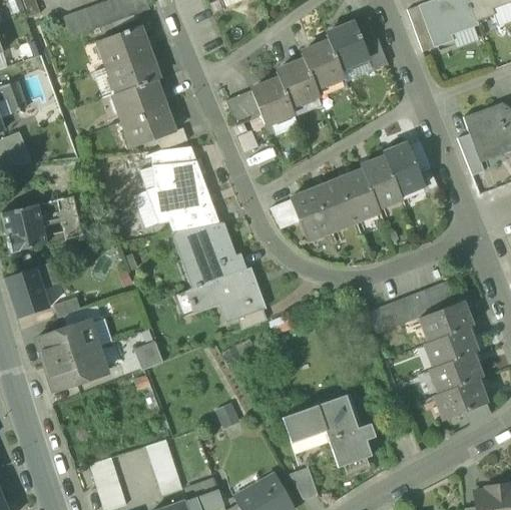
[(26,8),(22,0),(9,0),(14,13),(26,8)]
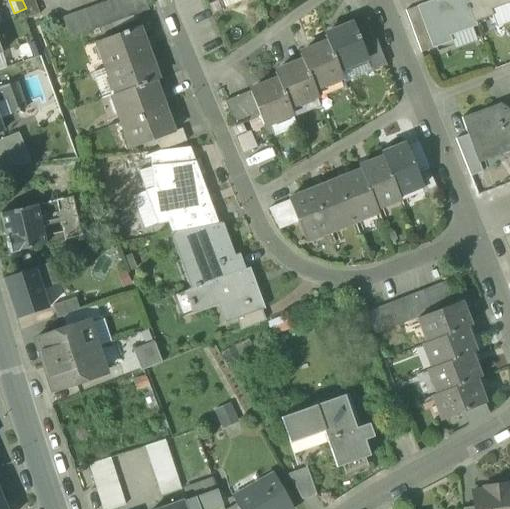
[(24,0),(30,16),(42,12),(37,0),(24,0)]
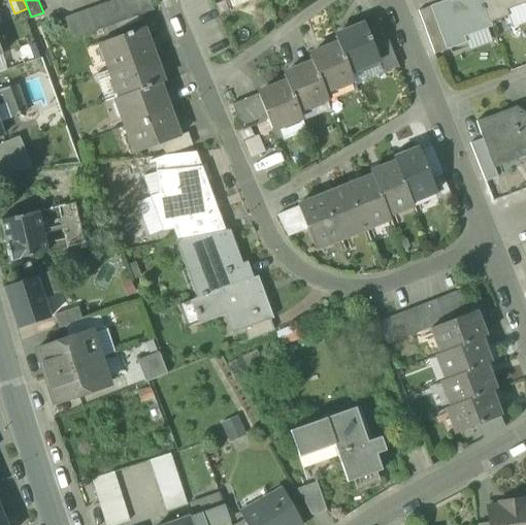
[(108,25),(121,21),(112,0),(100,4),(108,25)]
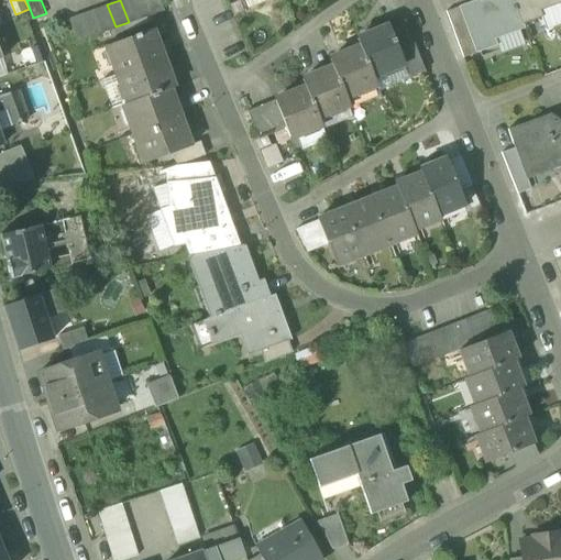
[(129,22),(141,18),(133,0),(120,0),(129,22)]
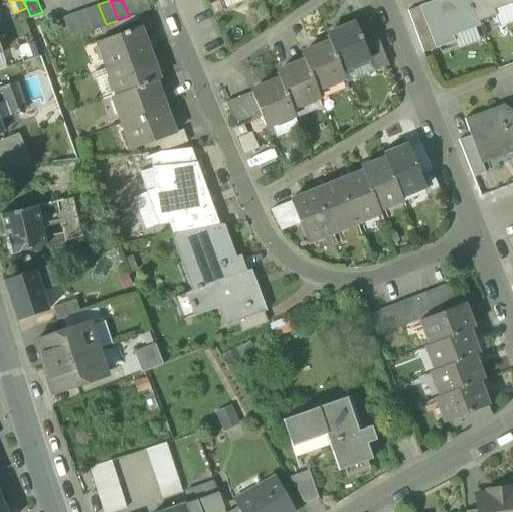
[(122,0),(129,16),(140,12),(135,0),(122,0)]
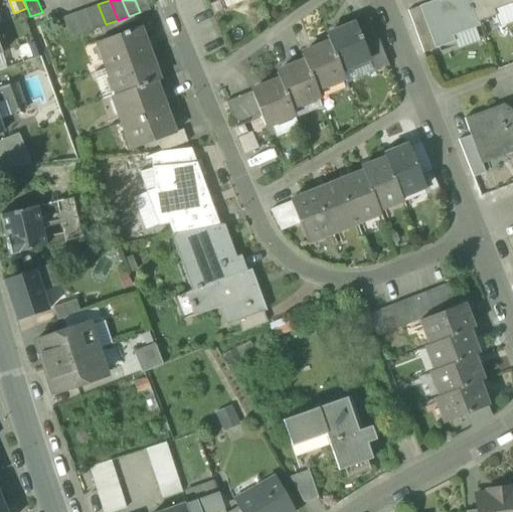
[(135,0),(140,12),(151,8),(148,0),(135,0)]
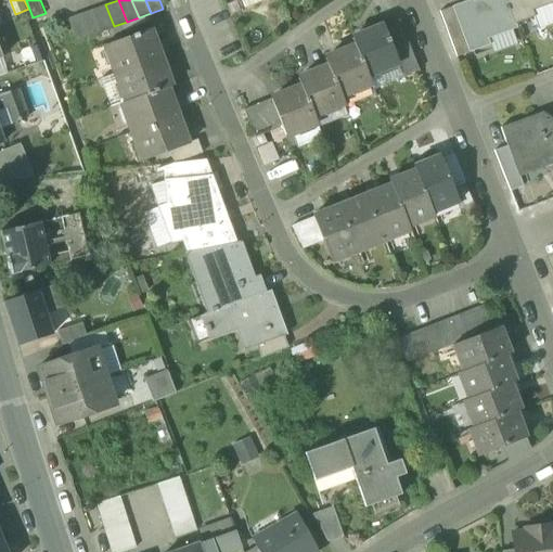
[(517,26),(516,22),(508,0),(465,0),(453,4),(471,50),(491,42),(489,36),(514,27),(517,26)]
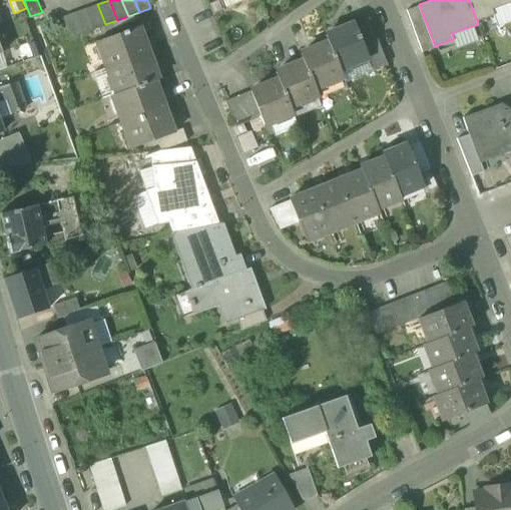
[(469,0),(477,20),(496,13),(494,7),(510,0),(469,0)]
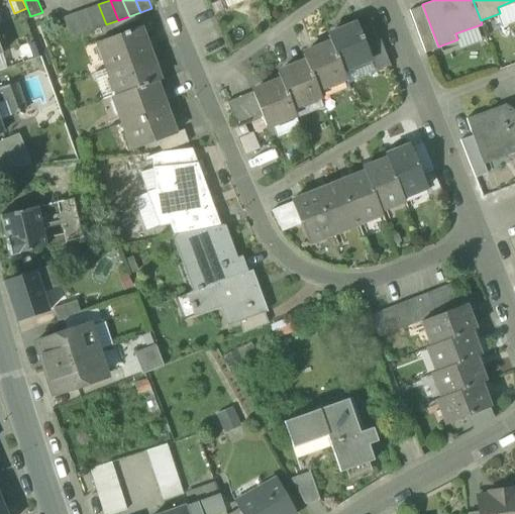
[(514,0),(498,7),(500,13),(505,25),(514,21),(514,0)]
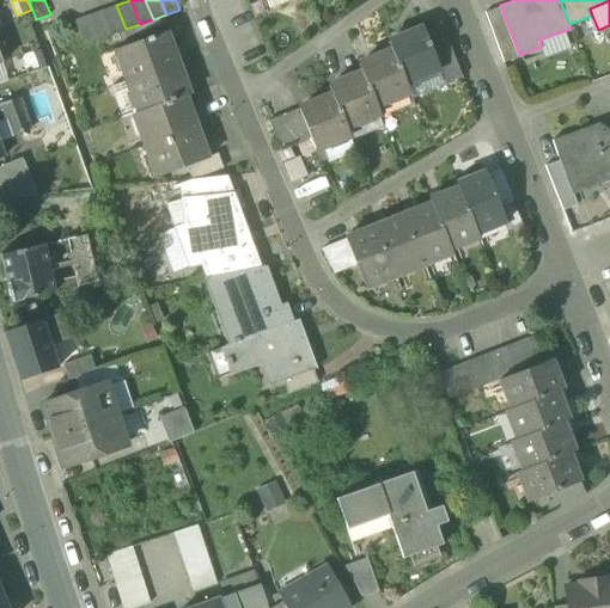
[(113,34),(126,29),(116,5),(104,10),(113,34)]
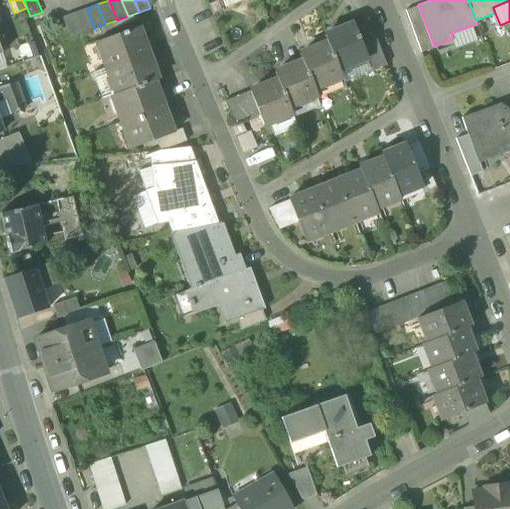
[(407,8),(423,50),(434,46),(418,4),(407,8)]
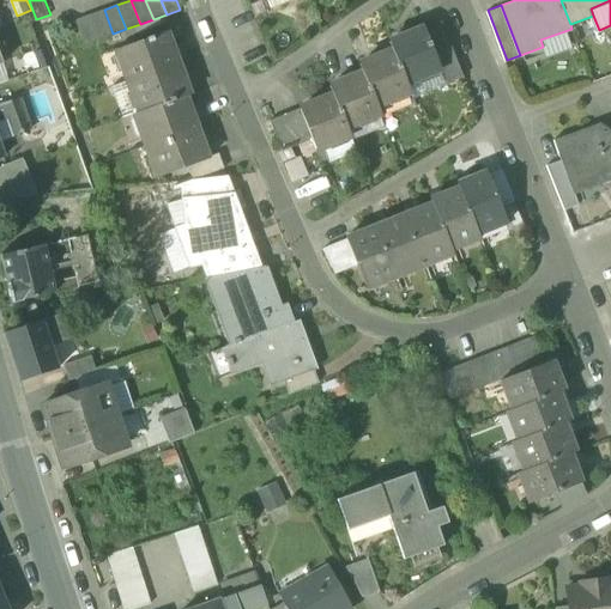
[(100,38),(113,34),(104,10),(91,14),(100,38)]
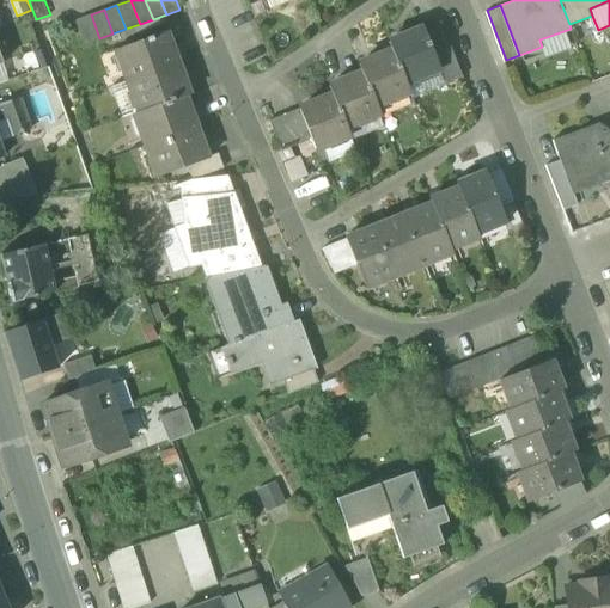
[(85,44),(99,38),(91,14),(77,19),(85,44)]
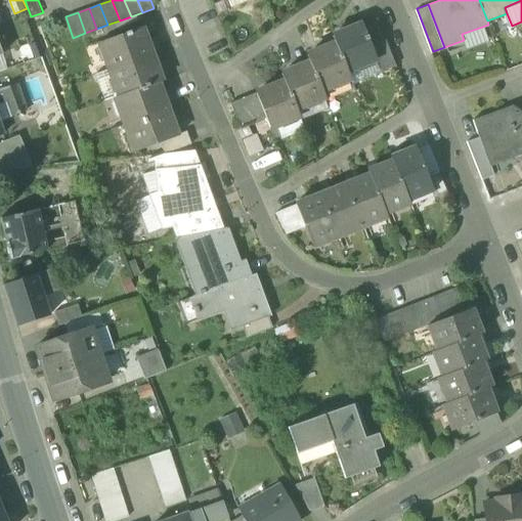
[(363,23),(378,56),(392,51),(378,17),(363,23)]
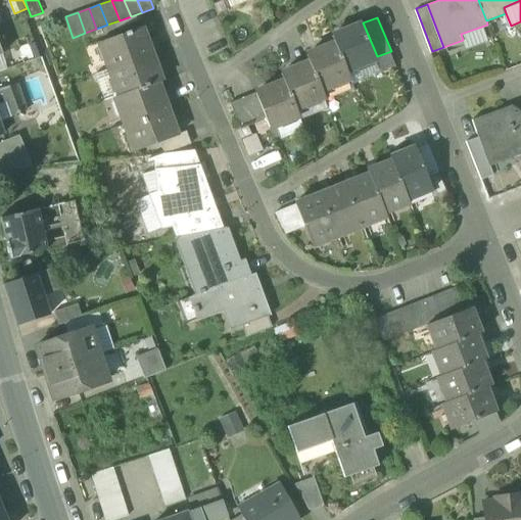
[(334,34),(337,42),(347,68),(376,57),(377,56),(363,22),(334,34)]
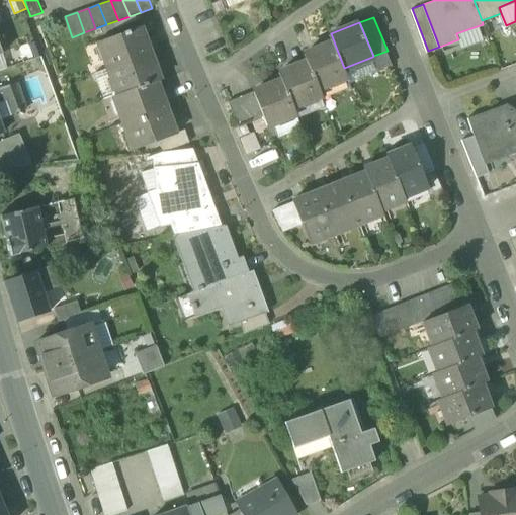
[(485,39),(480,25),(456,33),(458,39),(461,49),(485,39)]
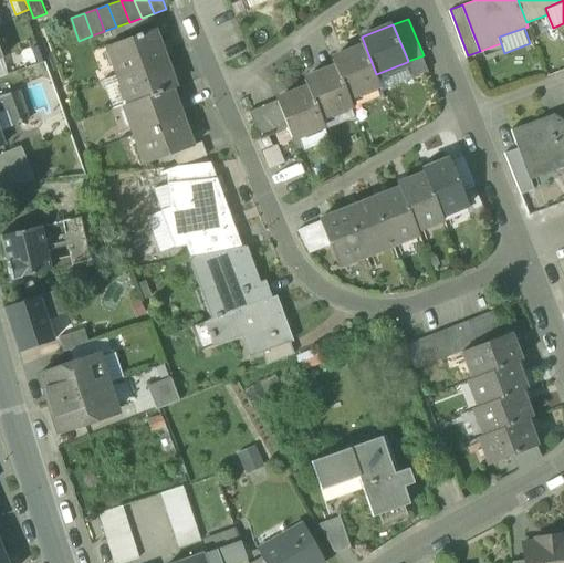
[(111,44),(122,72),(166,56),(156,29),(111,44)]
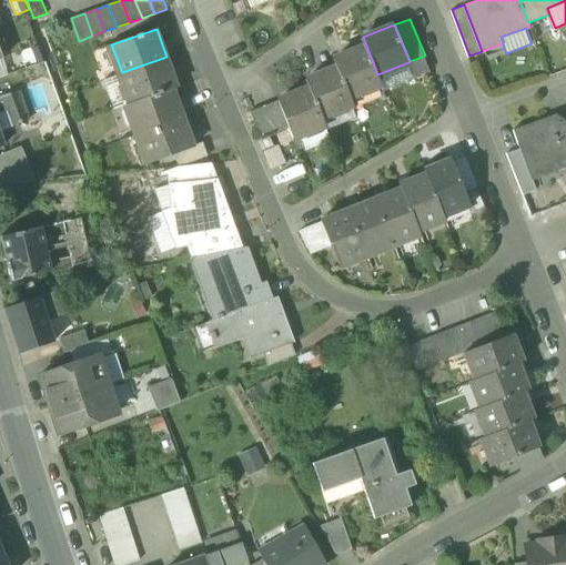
[(335,58),(339,67),(350,94),(381,82),(377,74),(366,46),(335,58)]
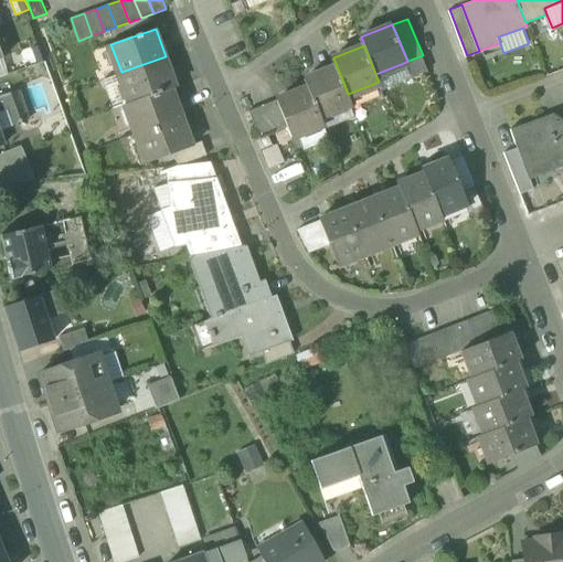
[(428,70),(423,55),(407,61),(406,62),(412,76),(428,70)]
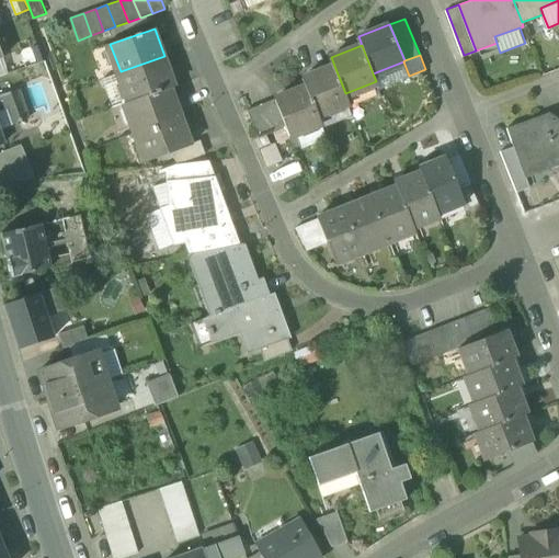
[(0,75),(9,72),(3,56),(0,56),(0,75)]
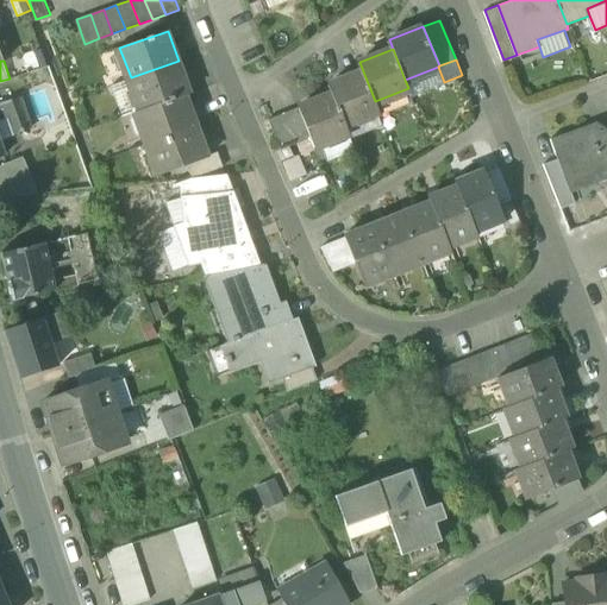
[(131,77),(142,109),(185,94),(191,92),(179,61),(131,77)]
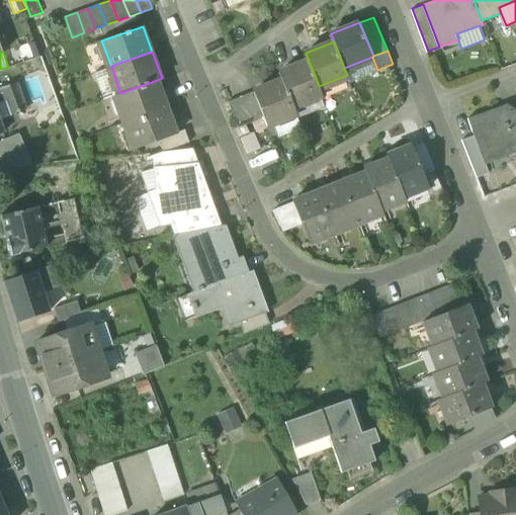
[(349,81),(377,70),(372,57),(344,68),(347,75),(349,81)]
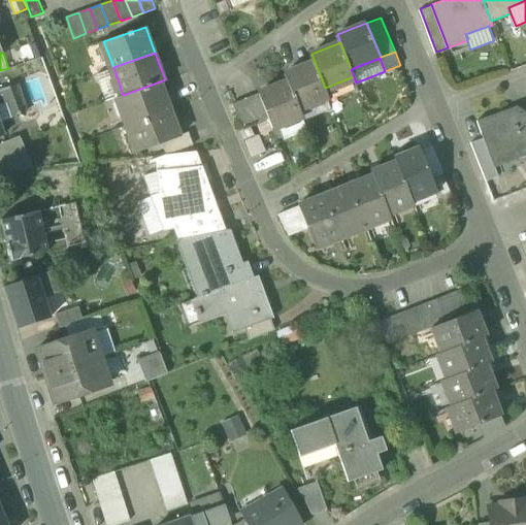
[(286,73),(289,80),(299,107),(304,105),(308,117),(331,107),(327,96),(328,96),(325,88),(315,62),(286,73)]
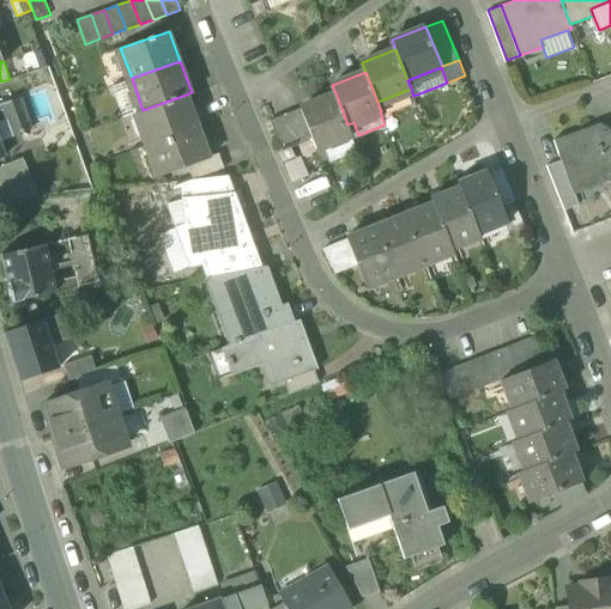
[(123,116),(137,113),(143,110),(132,78),(113,85),(123,116)]
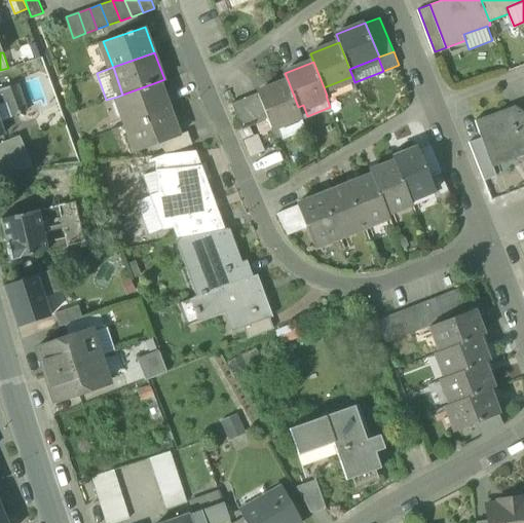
[(301,114),(298,107),(288,80),(258,91),(267,115),(272,126),(278,123),(301,114)]
